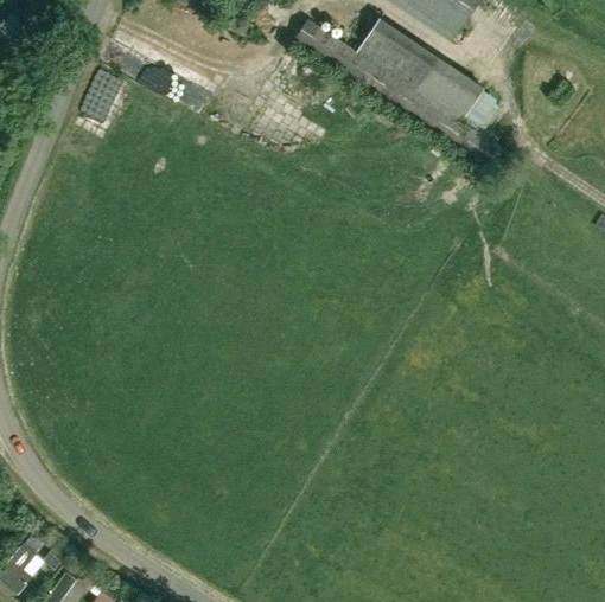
[(403,0),(456,36),(479,0),(403,0)]
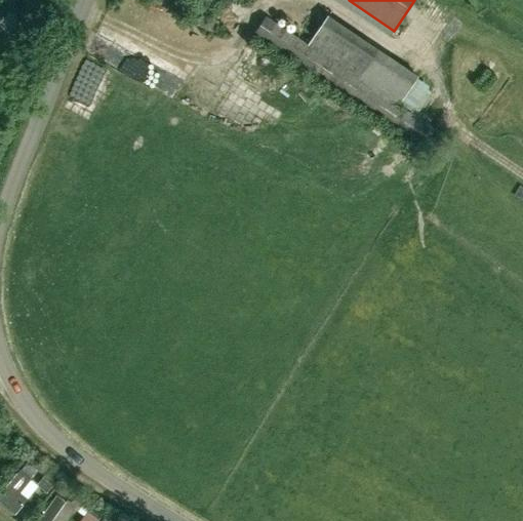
[(432,122),(415,111),(429,88),(431,82),(418,74),(420,71),(330,11),(309,42),(269,12),(256,32),(418,146),(420,142),(431,150),(444,130),(432,122)]
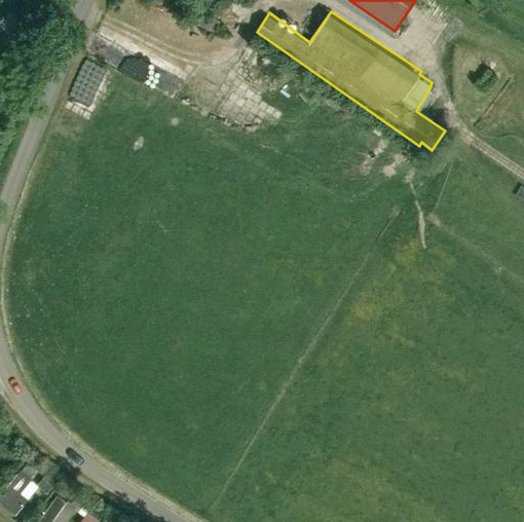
[(231,113),(242,105),(234,95),(223,102),(231,113)]
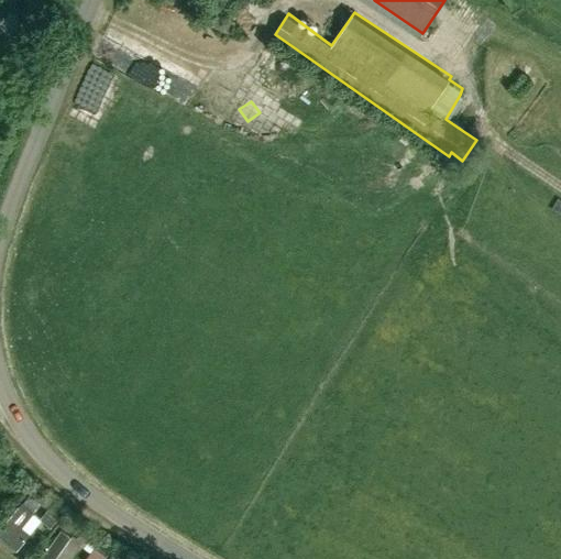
[(354,125),(363,113),(352,105),(343,117),(354,125)]
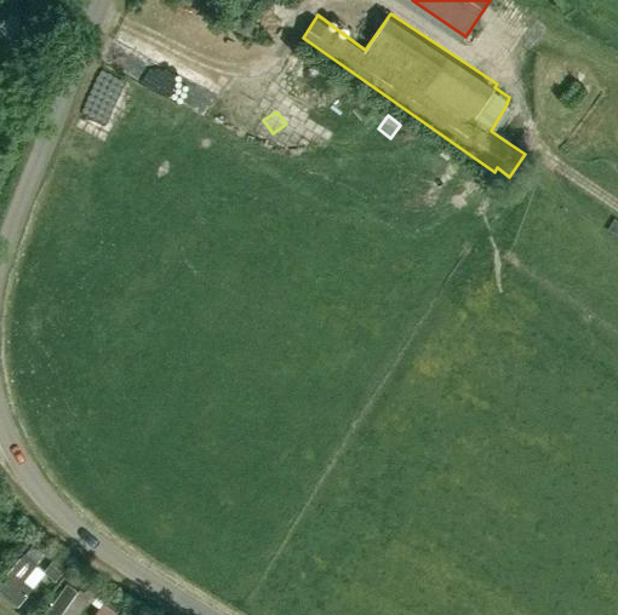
[(67,572),(44,599),(63,614),(85,586),(67,572)]
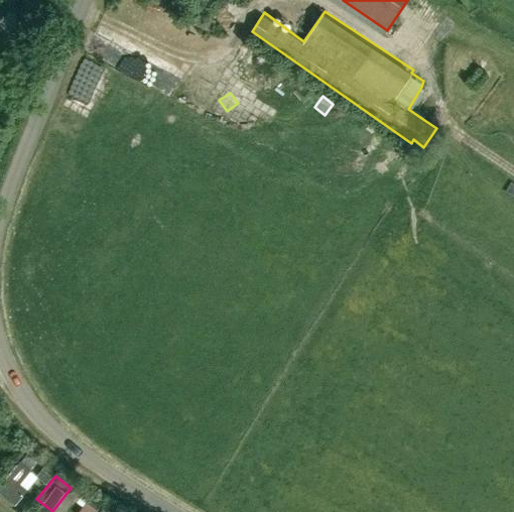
[(75,511),(88,511),(96,502),(83,494),(72,509),(75,511)]
